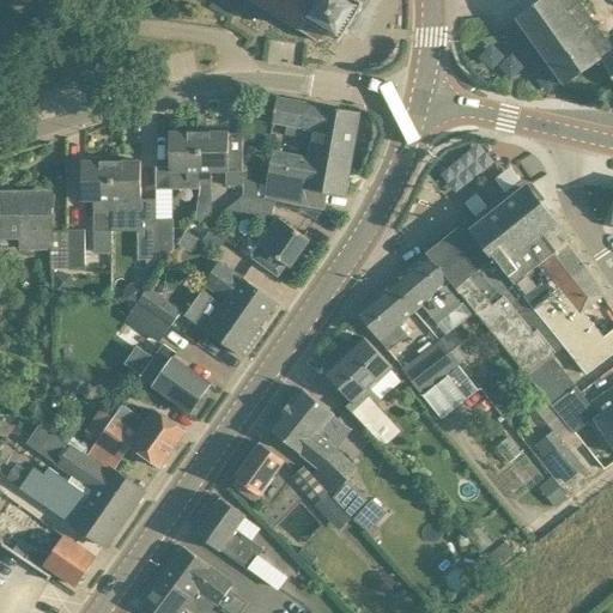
[(206,0),(207,0),(253,0),(277,14),(321,42),(327,30),(343,40),(347,32),(365,2),(360,0),(206,0)]
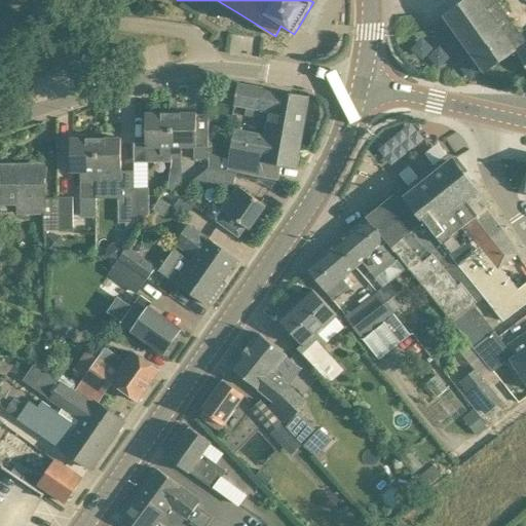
[(495,0),(464,0),(444,15),(485,73),(516,51),(525,66),(525,41),(525,42),(506,15),(495,0)]
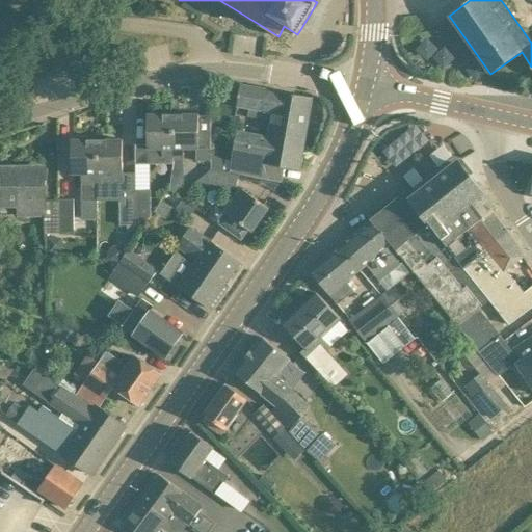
[(232,161),(230,171),(231,171),(261,178),(264,163),(265,163),(299,169),(313,98),(276,91),(247,86),(241,85),(237,106),(242,107),(242,108),(249,109),(248,116),(271,121),(268,137),(237,131),(232,161)]
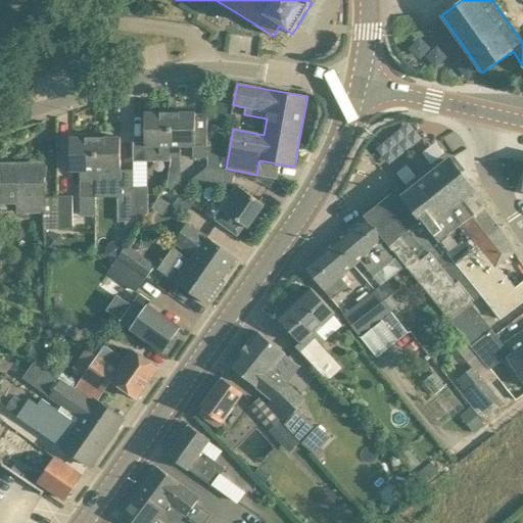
[(170,113),(170,155),(171,155),(171,159),(181,159),(181,157),(180,148),(193,148),(193,158),(207,157),(207,146),(206,113),(195,114),(195,112),(170,113)]
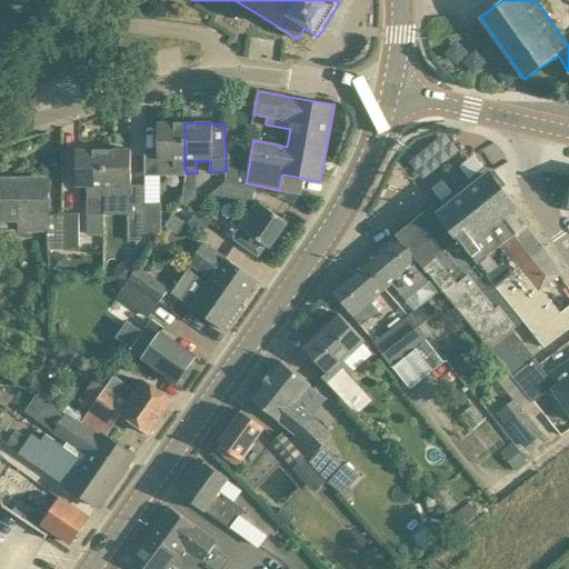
[(158,156),(158,176),(186,176),(186,173),(186,169),(185,169),(185,123),(158,123),(158,156)]
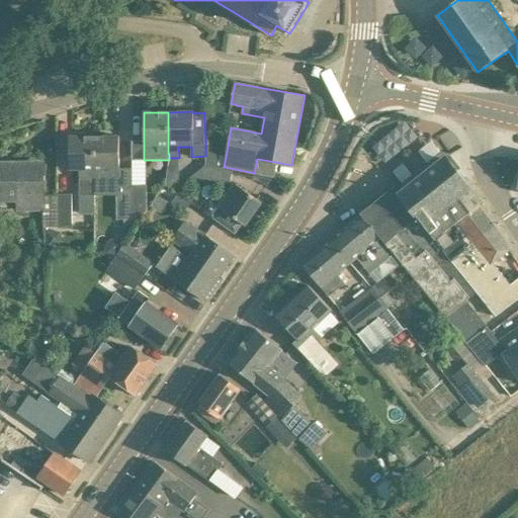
[(386,162),(418,136),(405,118),(372,146),(386,162)]
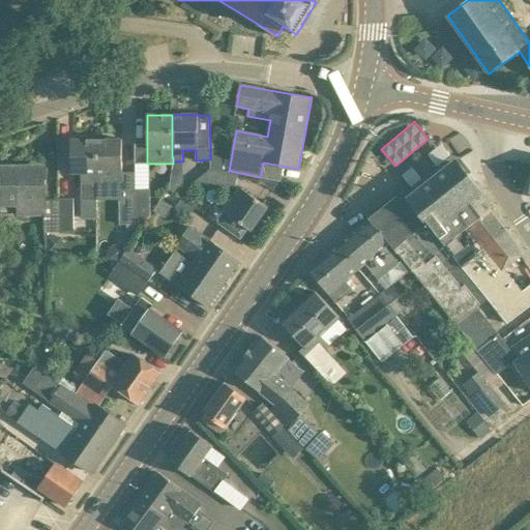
[(71,140),(69,174),(81,174),(81,201),(96,201),(96,200),(96,187),(96,140),(71,140)]
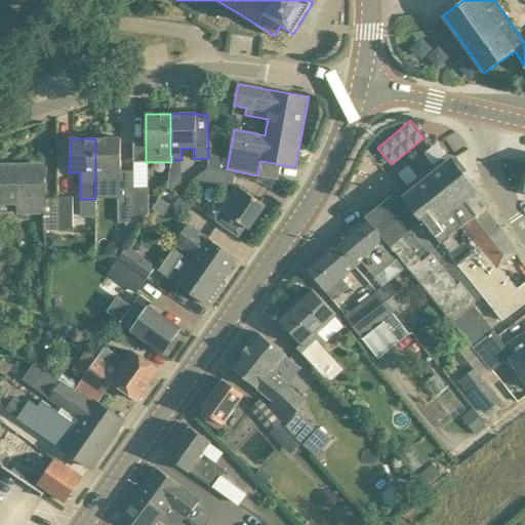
[(95,186),(95,198),(121,198),(121,188),(121,186),(121,172),(121,138),(95,138),(95,186)]
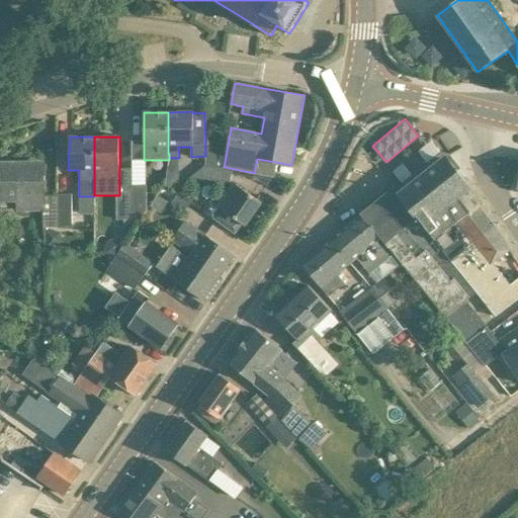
[(406,188),(400,193),(444,252),(477,293),(478,292),(496,317),(517,299),(517,297),(511,288),(512,287),(511,285),(493,263),(510,250),(495,227),(488,219),(479,205),(483,202),(457,171),(460,169),(450,156),(442,154),(428,166),(427,165),(414,175),(415,176),(404,185),(406,188)]
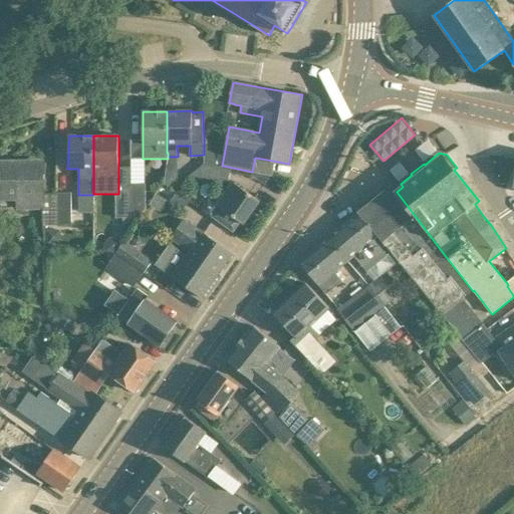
[(0,199),(18,200),(18,207),(43,207),(43,193),(43,163),(0,163),(0,199)]
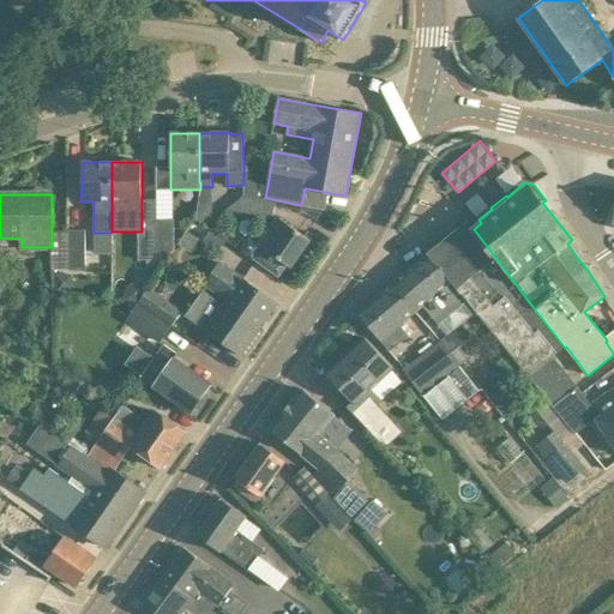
[(245,196),(227,210),(272,220),(276,203),(269,200),(266,200),(245,196)]
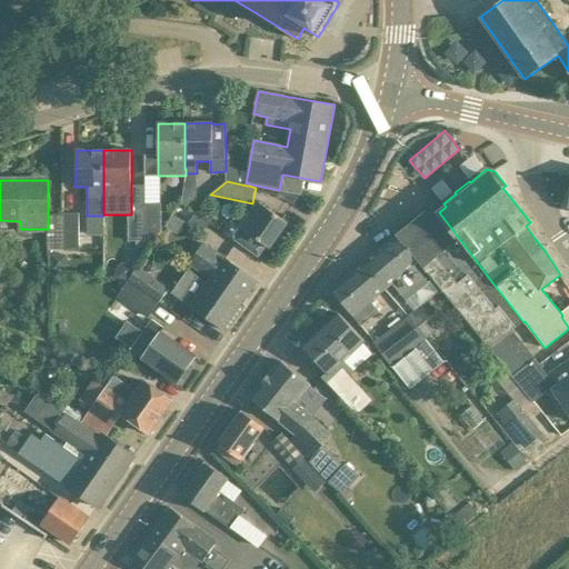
[(183,193),(182,205),(186,205),(197,200),(197,193),(183,193)]
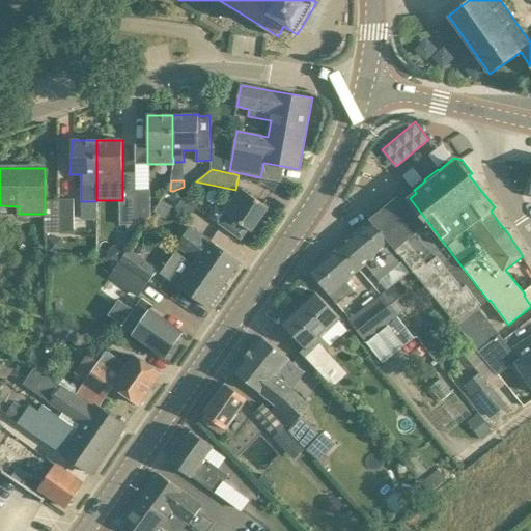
[(225,213),(218,224),(224,229),(241,241),(249,229),(252,231),(269,208),(244,191),(240,188),(223,212),(225,213)]
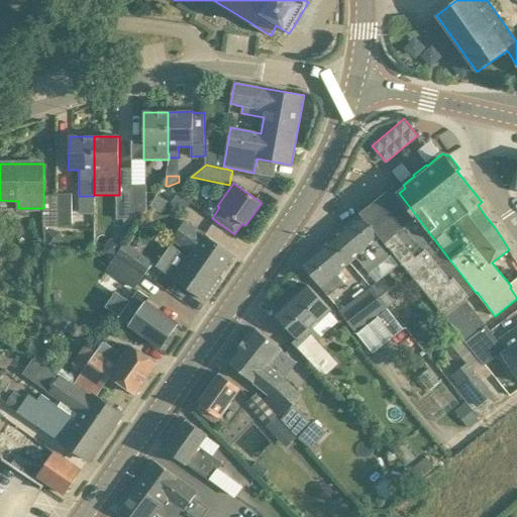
[(119,195),(119,219),(123,219),(132,219),(132,185),(119,185),(119,195)]
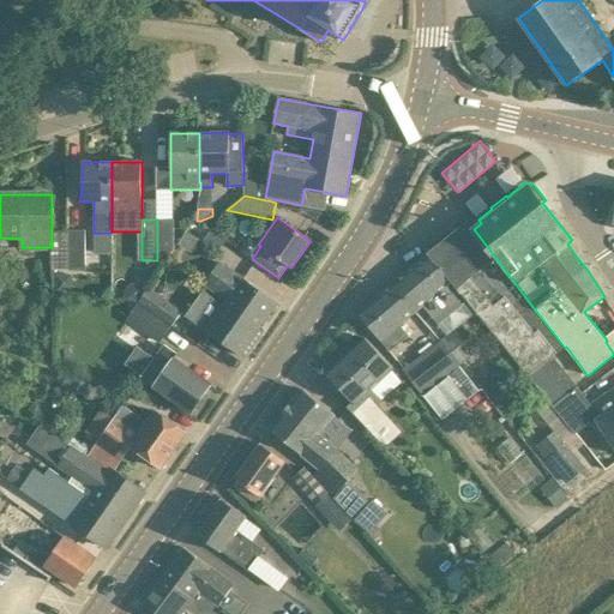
[(172,220),(157,220),(157,260),(167,260),(175,250),(175,220),(172,220)]
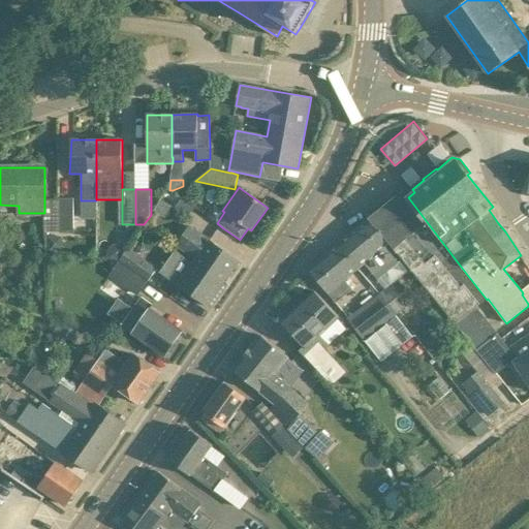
[(454,325),(455,324),(476,351),(498,334),(476,307),(487,300),(454,257),(408,197),(403,191),(396,197),(368,220),(389,245),(391,244),(396,251),(454,325)]
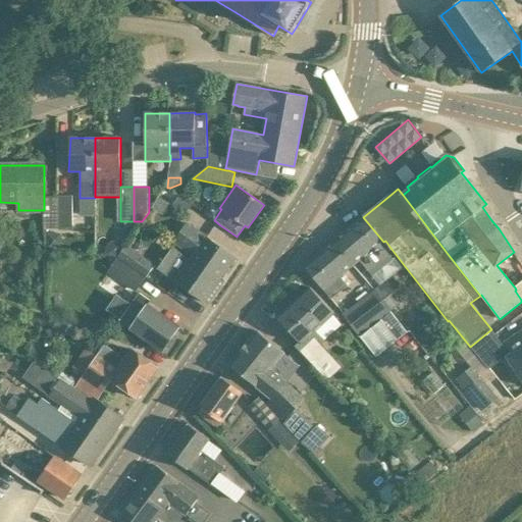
[(59,196),(58,228),(72,228),(72,196),(59,196)]
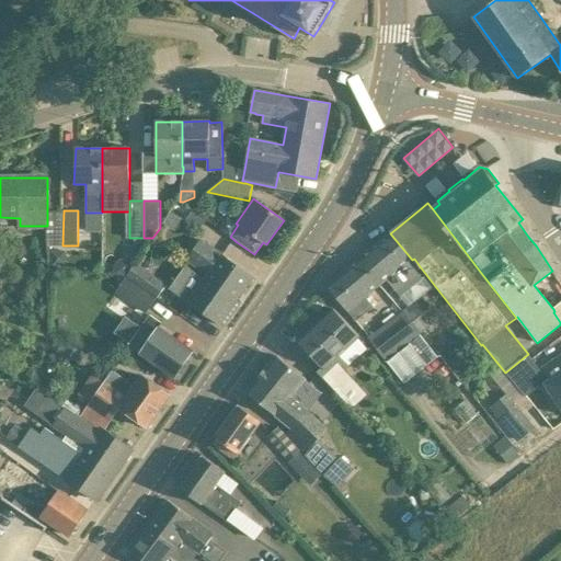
[(192,212),(185,221),(199,230),(206,220),(192,212)]
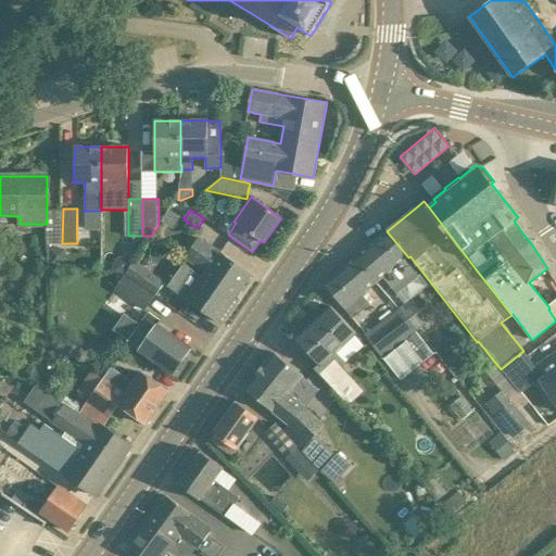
[(382,235),(354,257),(375,281),(379,277),(380,278),(381,279),(384,277),(397,293),(419,276),(405,260),(408,257),(387,231),(382,235)]
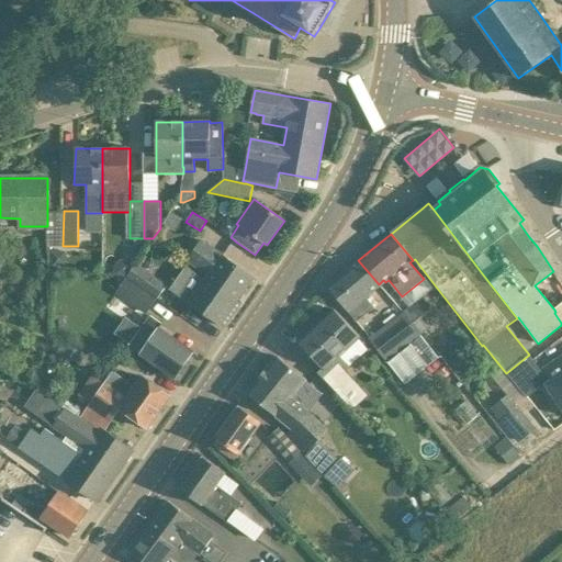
[(202,240),(188,261),(208,276),(205,279),(237,301),(253,279),(254,279),(255,277),(202,240)]
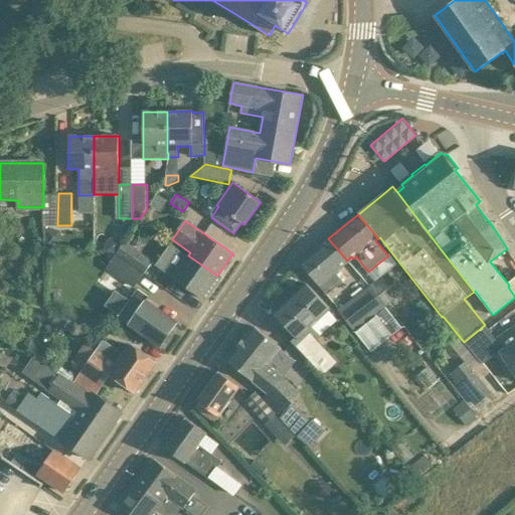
[(47,241),(60,241),(60,228),(46,228),(47,241)]
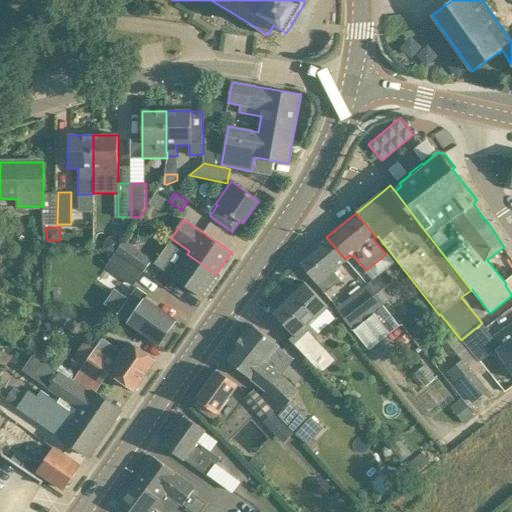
[(116,251),(123,241),(117,237),(109,236),(105,242),(104,251),(116,251)]
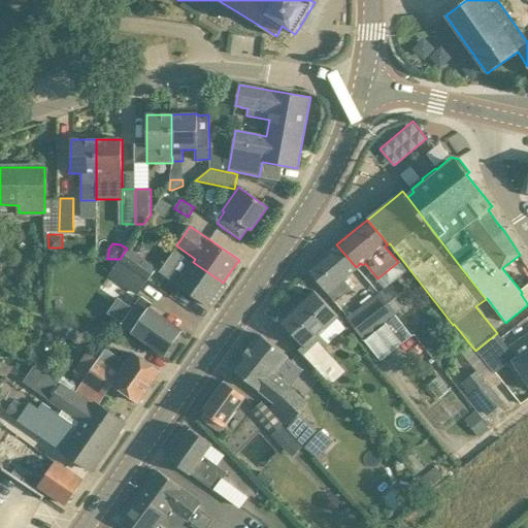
[(336,244),(307,268),(334,302),(335,302),(352,289),(343,279),(361,264),(360,263),(356,267),(336,244)]
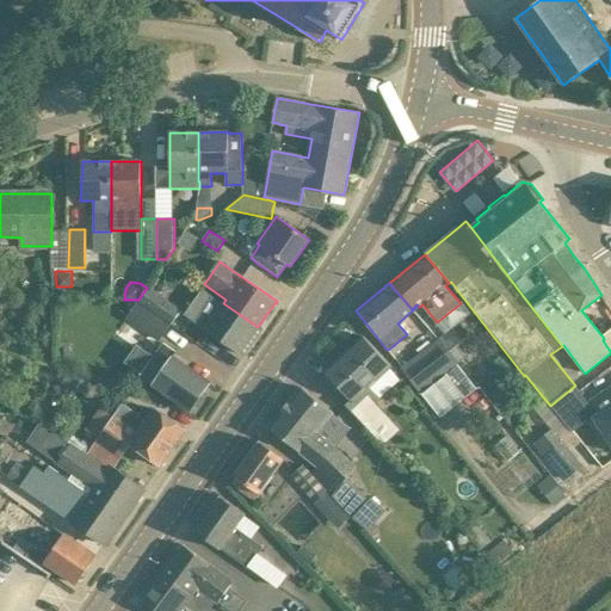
[(147,288),(139,300),(173,322),(179,313),(180,310),(171,303),(147,288)]
